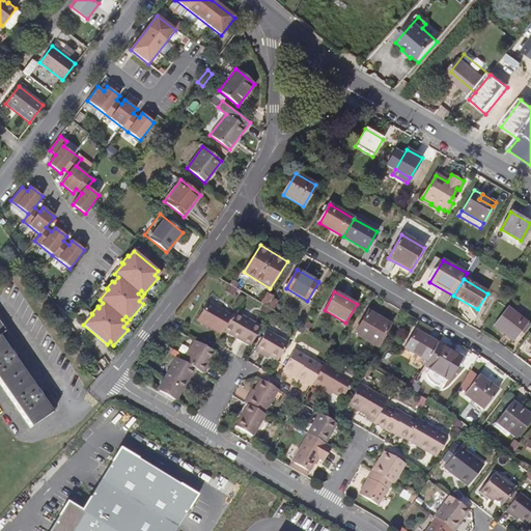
[(268,292),(261,303),(267,306),(274,296),(268,292)]
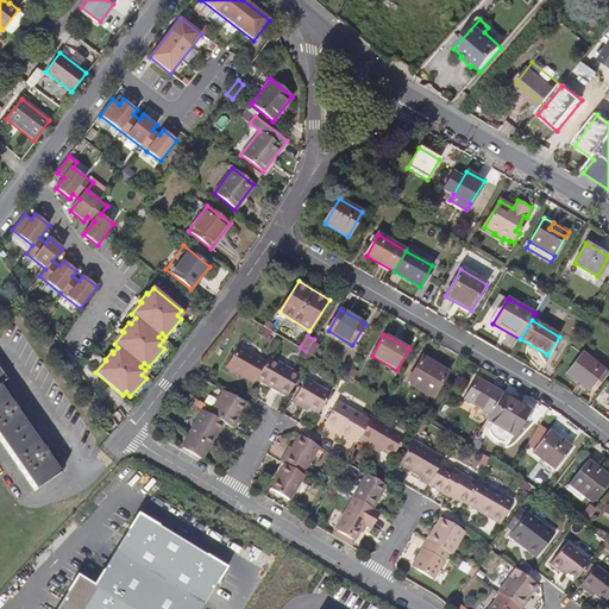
[(262,377),(270,363),(242,347),(228,368),(244,376),(244,377),(257,385),(259,381),(262,377)]
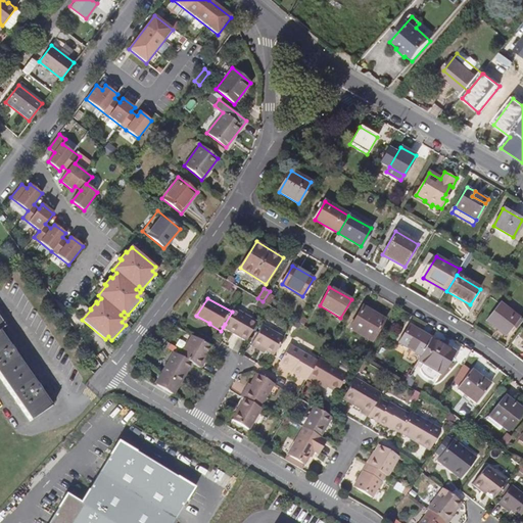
[(522,321),(500,303),(486,321),(508,337),(514,331),(516,333),(522,324),(522,321)]
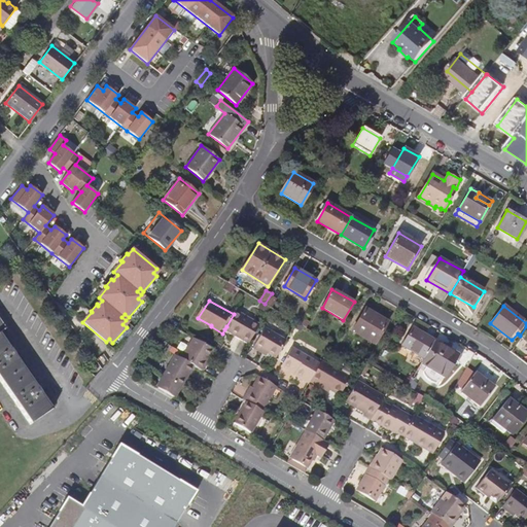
[(365,309),(353,331),(375,344),(386,324),(373,317),(375,314),(365,309)]
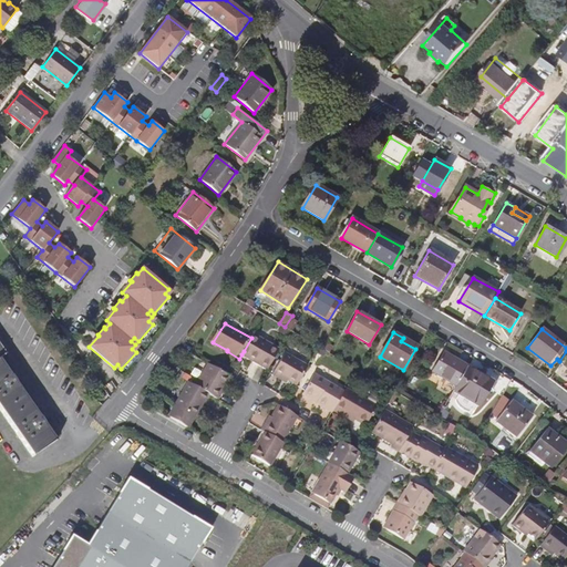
[(282,352),(253,334),(251,338),(244,351),(250,356),(248,359),(270,372),(282,352)]
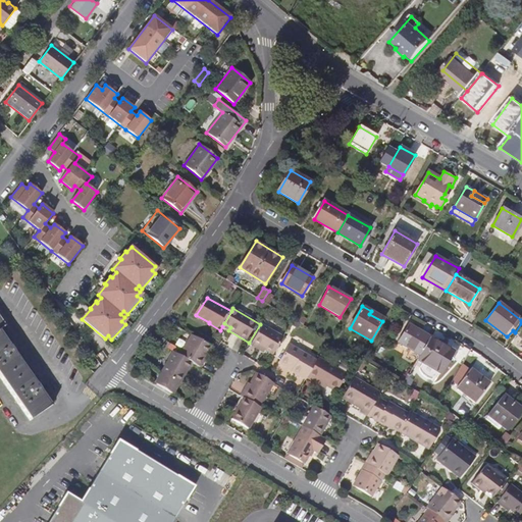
[(0,376),(30,420),(50,406),(0,331),(0,328),(5,325),(0,317),(0,376)]
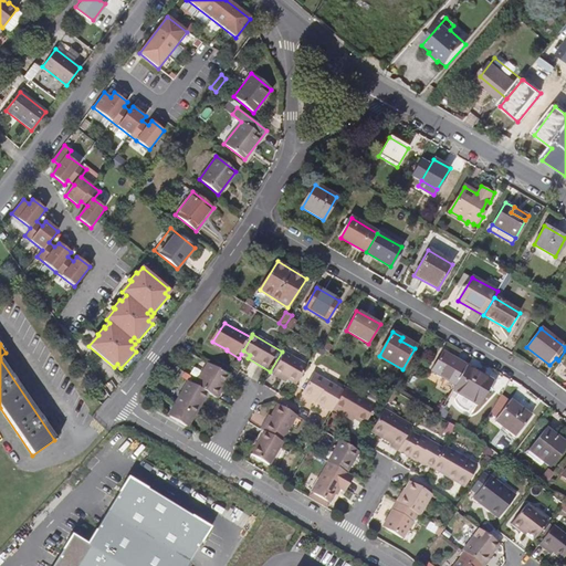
[(441,386),(451,391),(452,390),(467,366),(442,353),(431,371),(444,379),(441,386)]
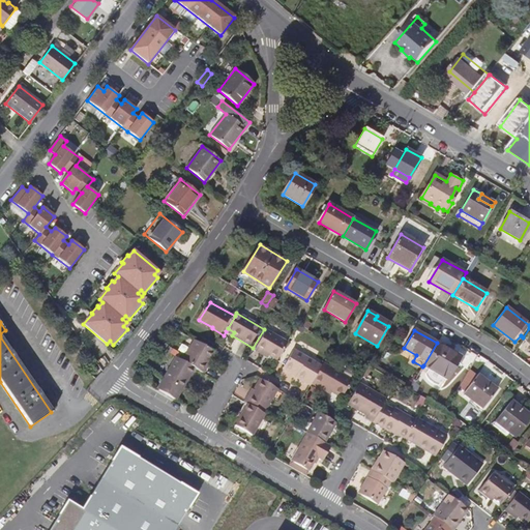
[(265,354),(280,361),(290,344),(268,331),(257,351),(265,355),(265,354)]
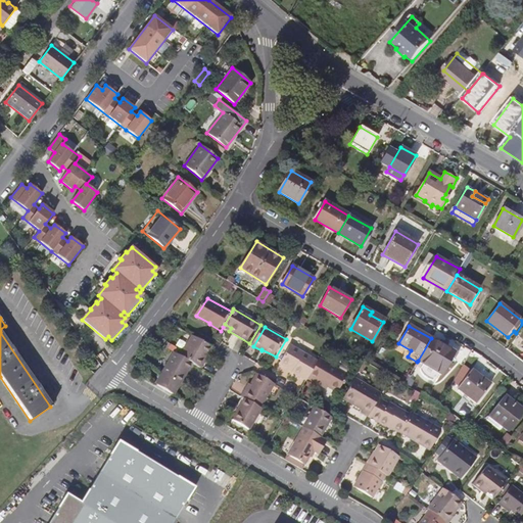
[(181,357),(194,365),(201,369),(206,362),(204,361),(206,357),(208,357),(214,348),(193,336),(181,357)]
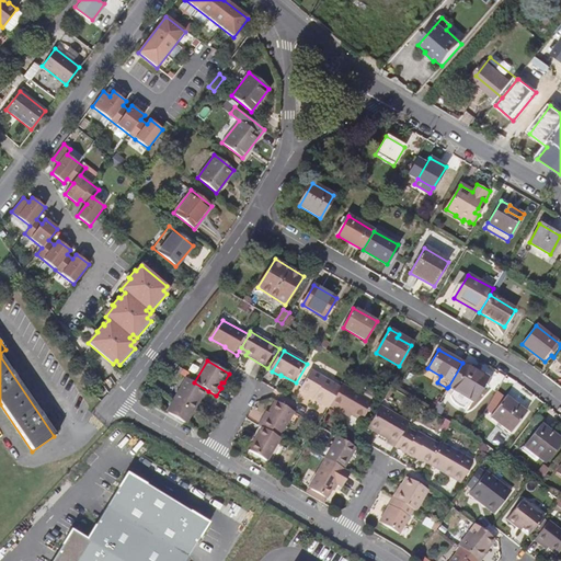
[(489,378),(462,363),(448,387),(474,402),(489,378)]
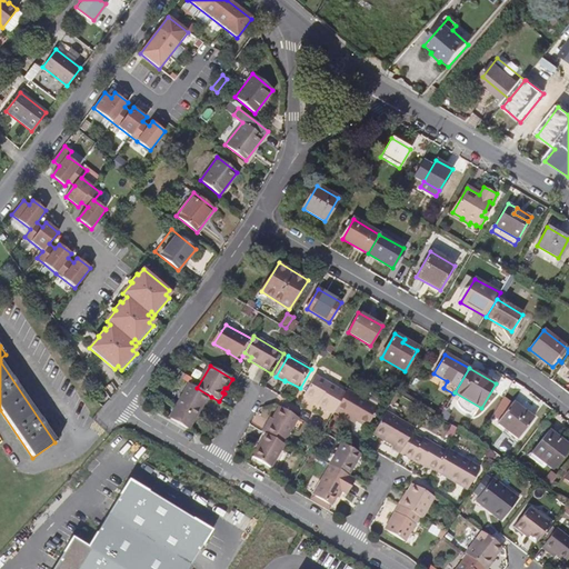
[(179,370),(171,380),(179,386),(183,380),(187,376),(179,370)]
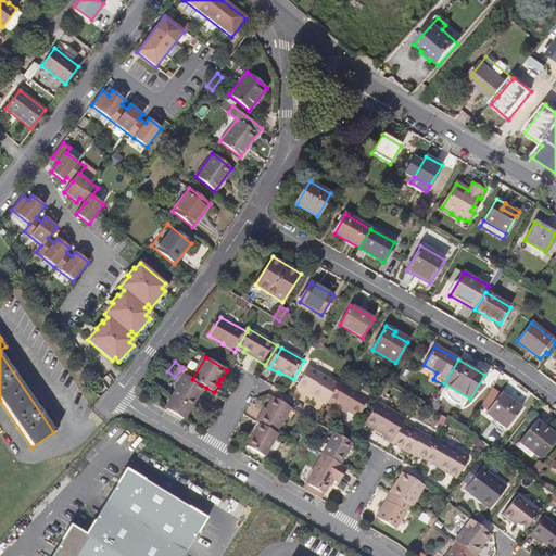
[(313,397),(328,406),(329,404),(340,387),(311,368),(300,387),(314,395),(313,397)]
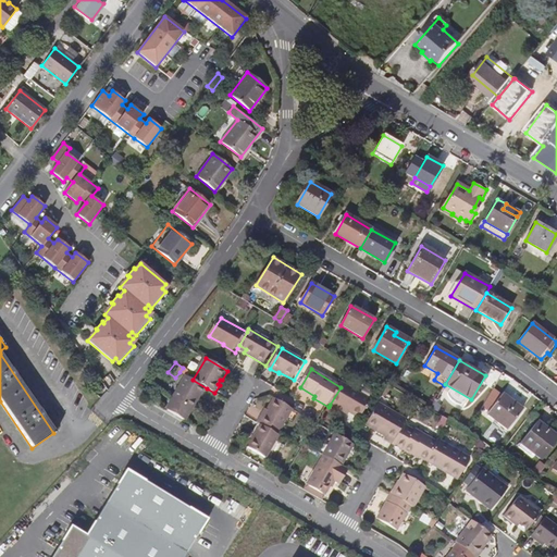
[(182,387),(168,410),(185,420),(199,396),(200,397),(207,388),(193,380),(186,376),(180,386),(182,387)]
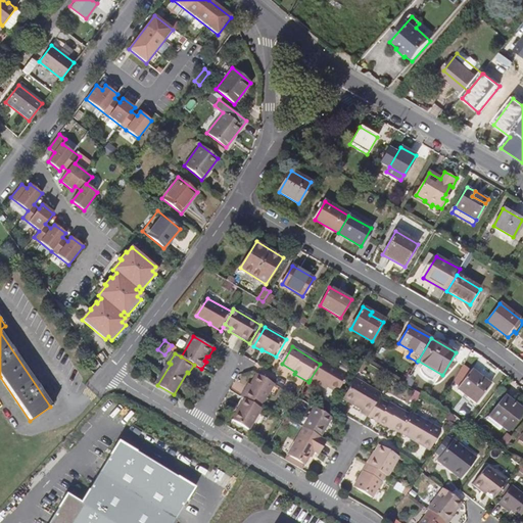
[(349,377),(322,360),(320,364),(310,380),(317,384),(319,381),(339,393),(349,377)]
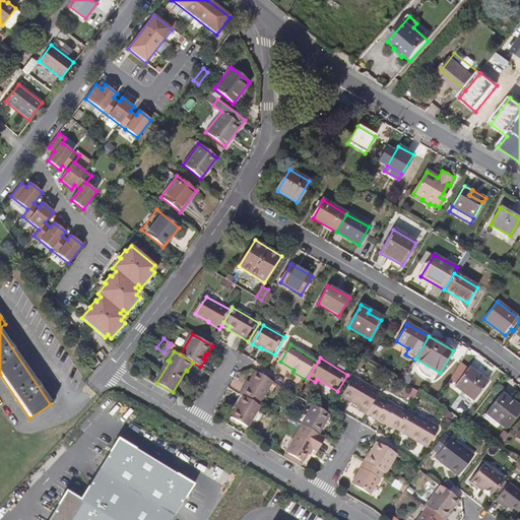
[(469,368),(455,386),(473,401),(489,383),(469,368)]
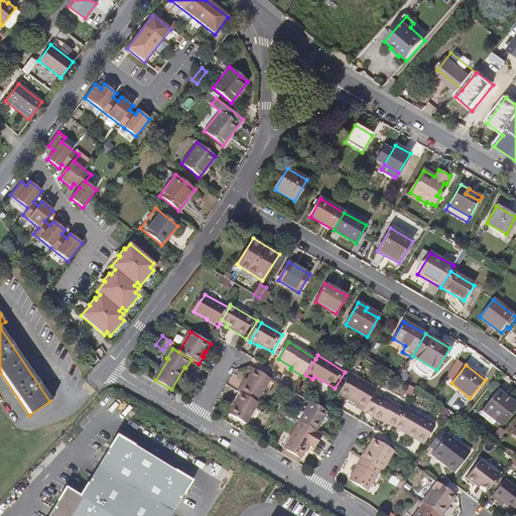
[(399,370),(394,377),(398,379),(405,368),(402,366),(399,370)]
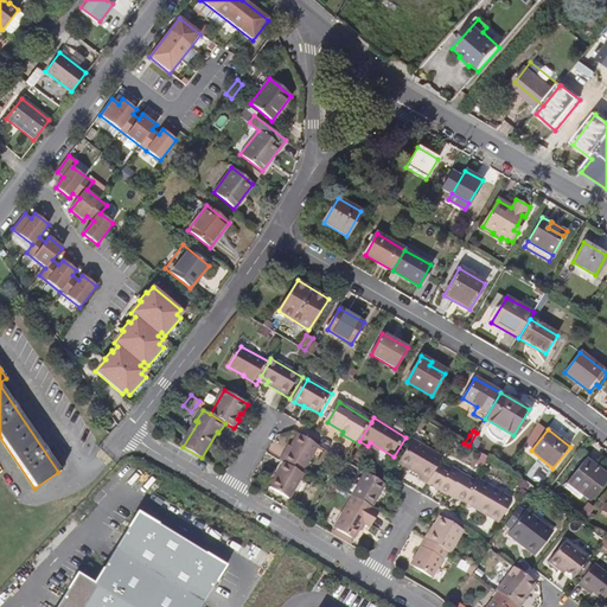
[(477,433),(468,446),(473,448),(480,435),(477,433)]
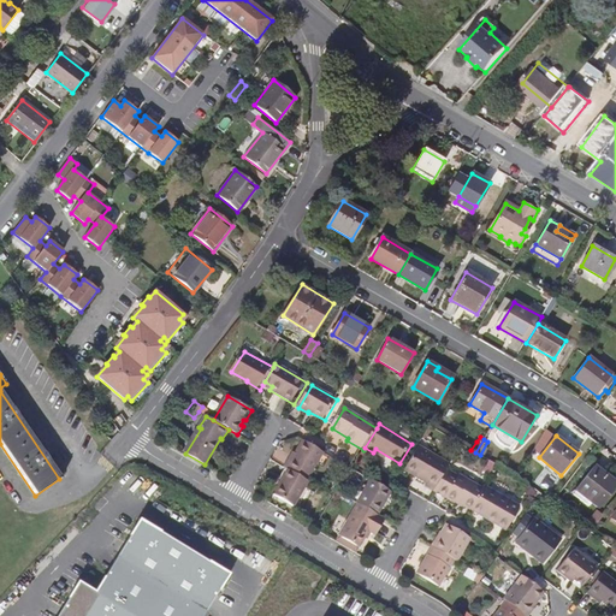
[(325,454),(304,440),(292,461),(291,460),(285,469),(289,472),(308,483),(325,454)]
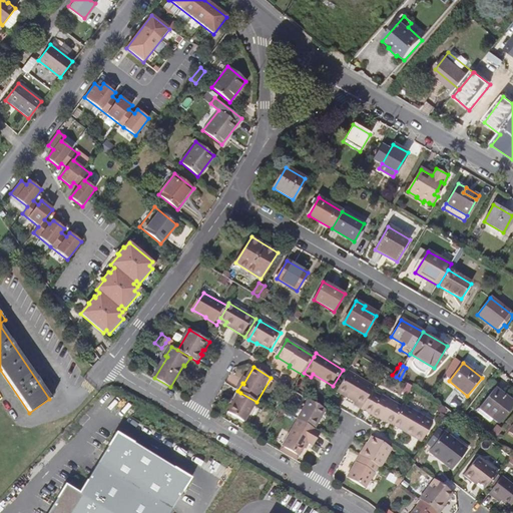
[(350,374),(339,393),(358,404),(357,407),(364,411),(376,389),(350,374)]
